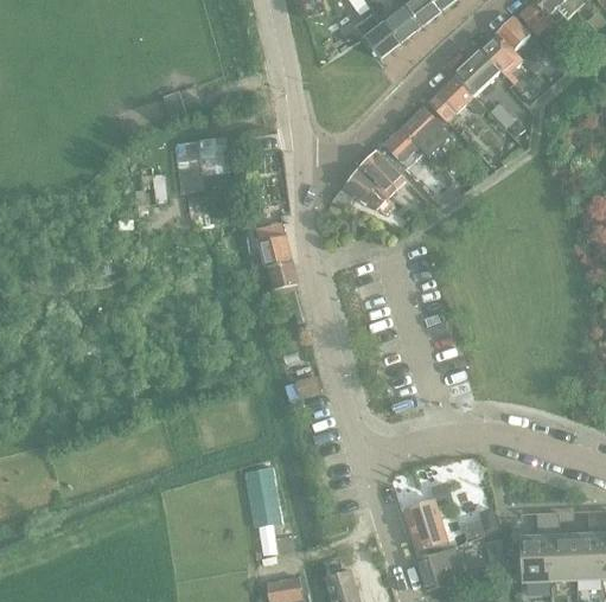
[(348,0),(358,14),(369,7),(363,0),(348,0)]
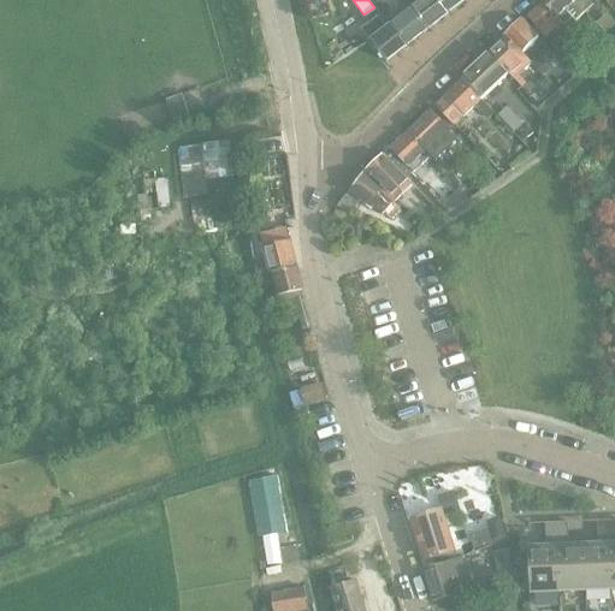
[(419,0),(412,6),(427,27),(448,11),(439,0),(419,0)]
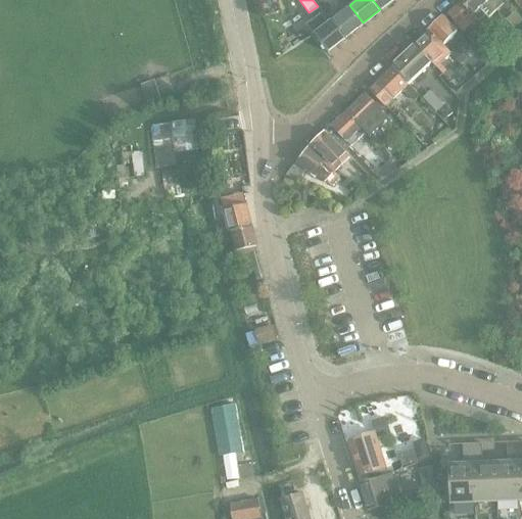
[(373,0),(380,9),(391,0),(373,0)]
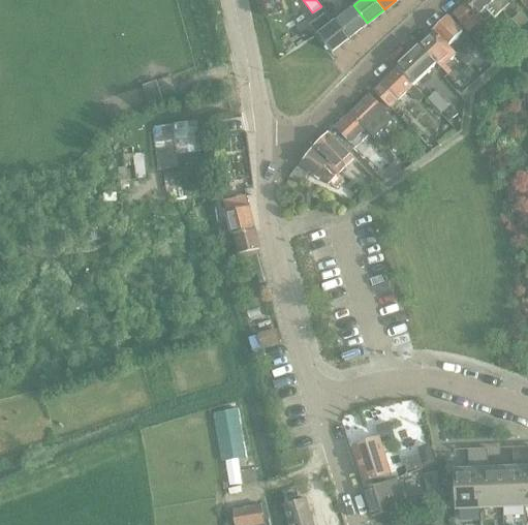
[(500,8),(493,0),(466,0),(453,11),(464,25),(468,29),(489,10),(493,16),(500,8)]
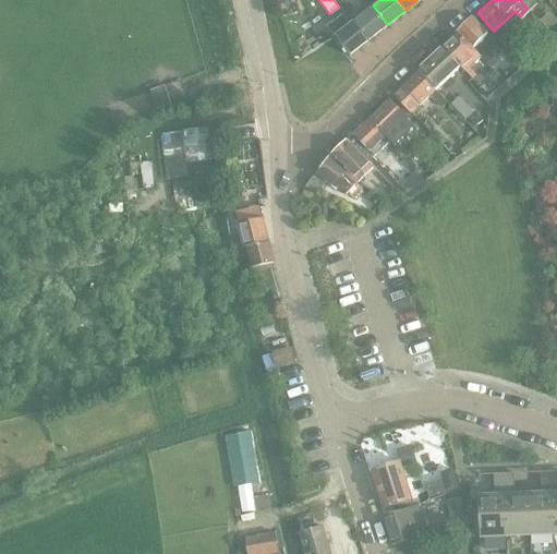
[(520,0),(528,9),(536,1),(535,0),(520,0)]
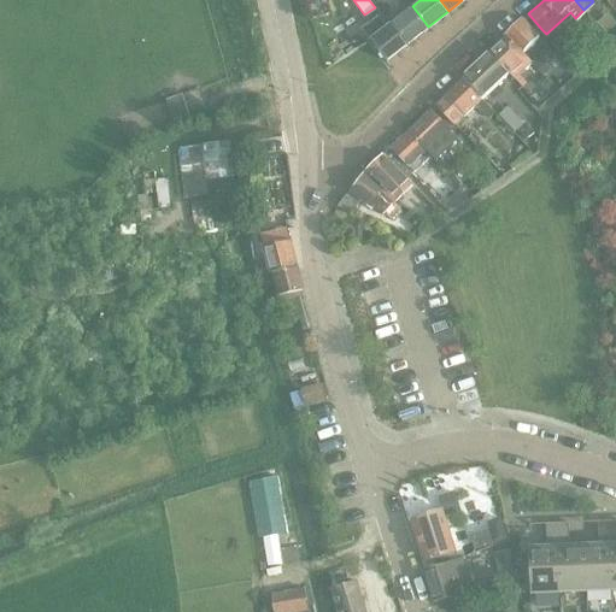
[(412,6),(391,22),(406,42),(428,27),(412,6)]
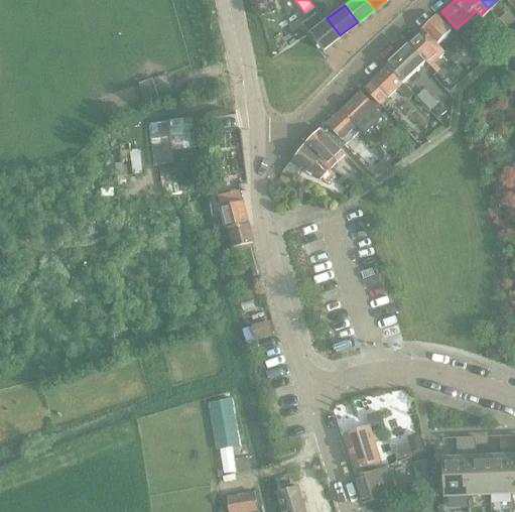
[(420,27),(422,29),(436,42),(449,28),(435,12),(420,27)]
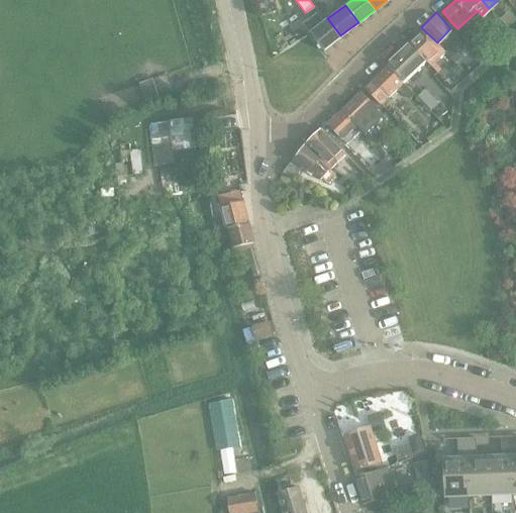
[(323,49),(340,35),(327,18),(310,32),(323,49)]
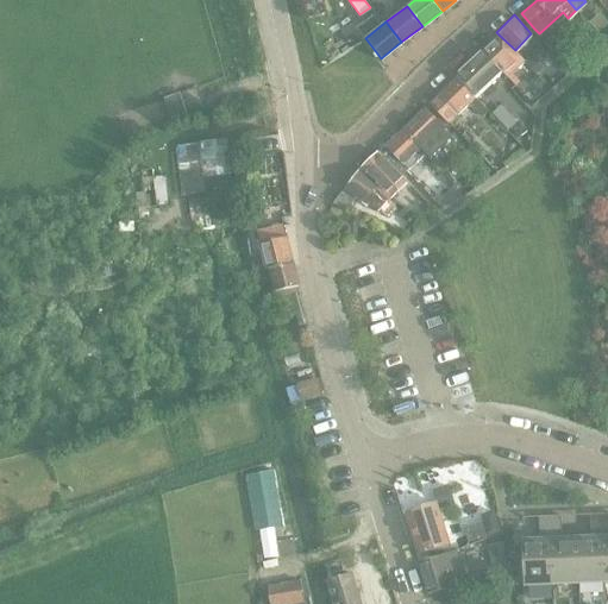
[(483,49),(502,69),(507,75),(512,70),(524,60),(515,50),(499,35),(483,49)]
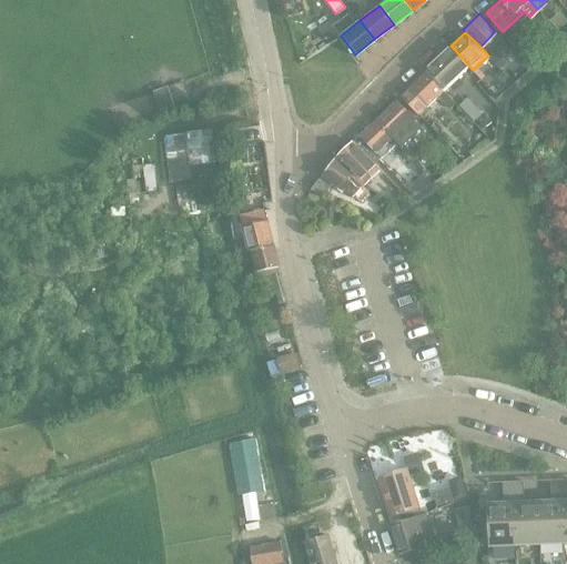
[(426,68),(426,69),(444,88),(468,64),(451,46),(426,68)]
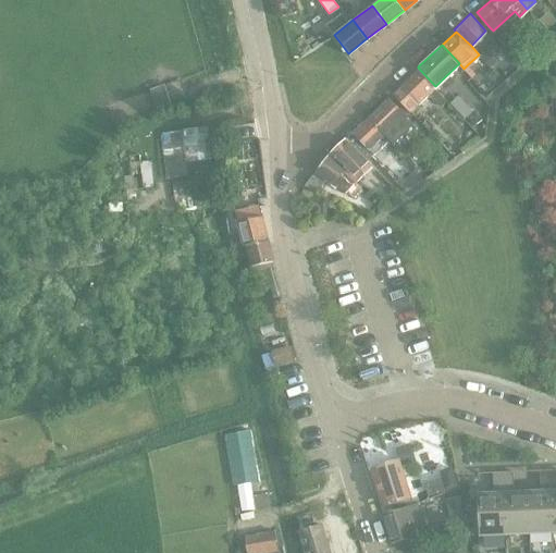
[(486,51),(481,57),(490,64),(495,60),(486,51)]
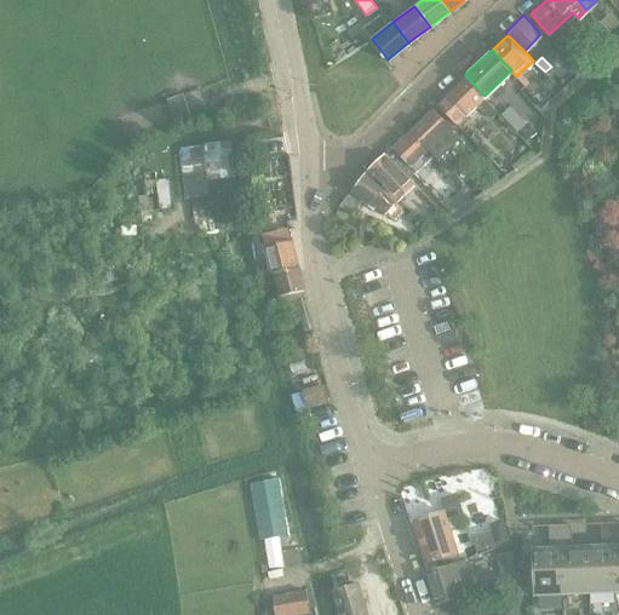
[(521,72),(516,76),(523,85),(528,81),(521,72)]
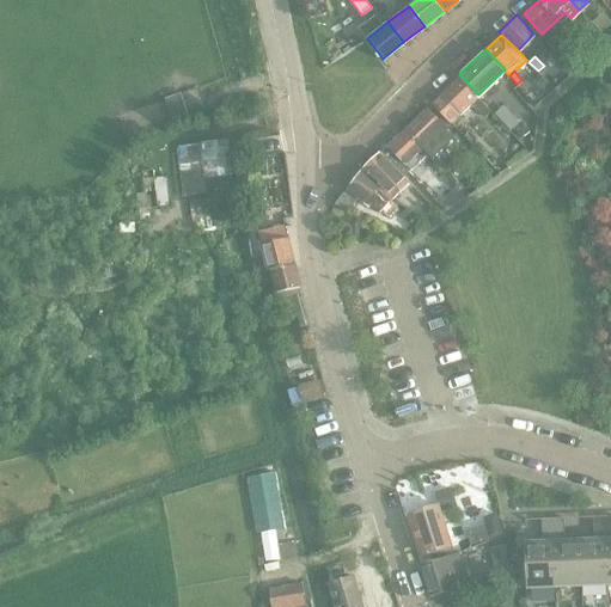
[(459,74),(432,100),(451,121),(478,94),(459,74)]
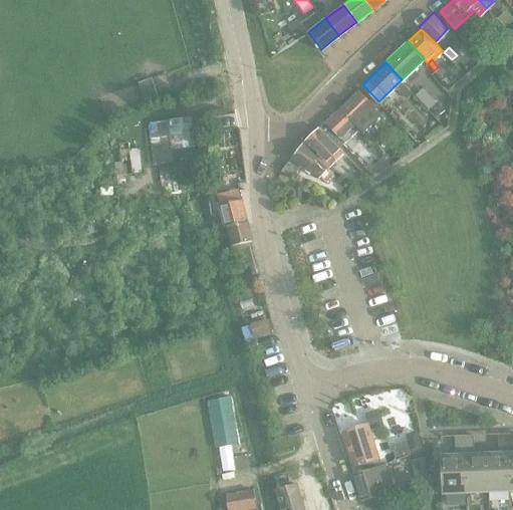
[(151,76),(138,80),(143,97),(157,92),(151,76)]
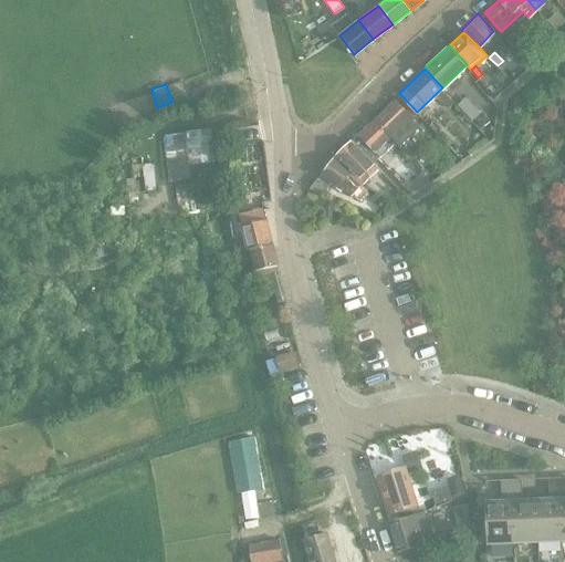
[(420,124),(411,115),(395,97),(373,118),(394,141),(398,146),(420,124)]
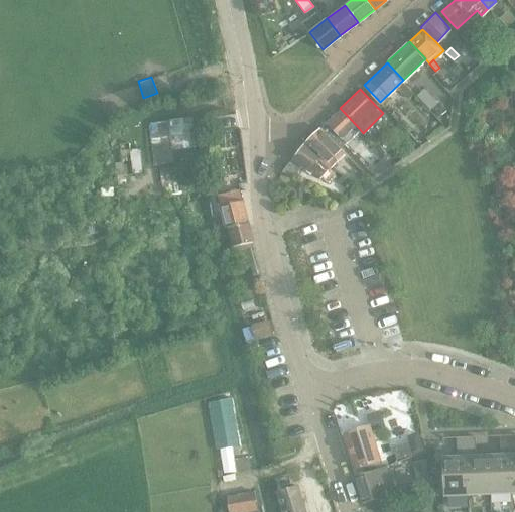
[(359,128),(340,108),(318,127),(338,146),(344,140),(346,141),(353,134),(359,128)]
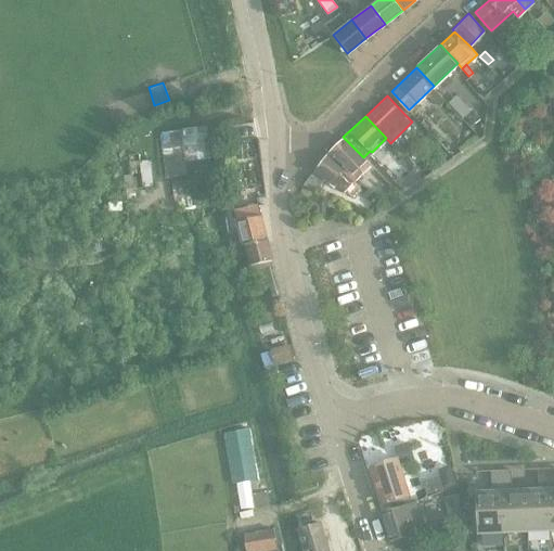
[(206,125),(162,131),(167,176),(170,176),(175,206),(192,205),(189,180),(203,179),(213,178),(206,125)]
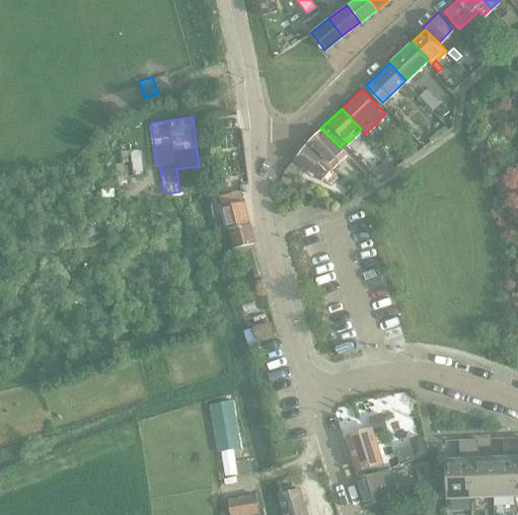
[(330,168),(346,153),(340,147),(320,128),(306,141),(321,153),(309,170),(320,178),(322,176),(330,184),(338,175),(330,168)]
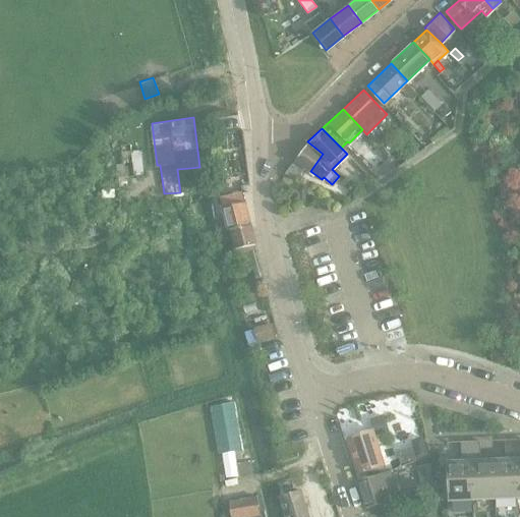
[(310,171),(323,154),(307,141),(307,142),(306,141),(289,165),(298,171),(302,165),(310,171)]
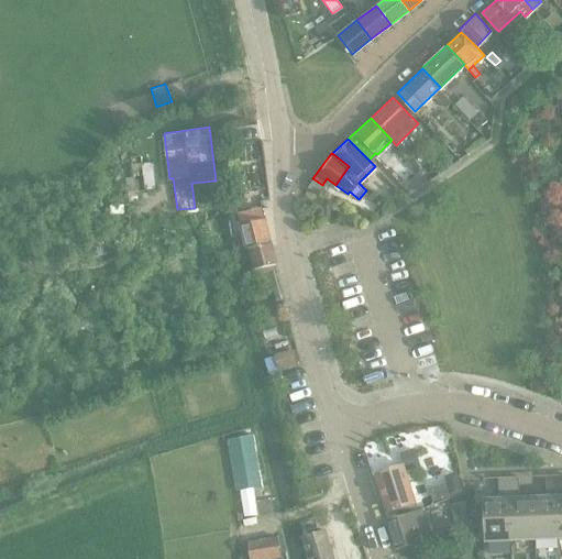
[(142,173),(133,174),(133,175),(123,176),(124,190),(127,190),(128,200),(139,198),(138,192),(144,190),(144,188),(153,187),(153,184),(154,184),(153,167),(154,167),(153,162),(150,162),(150,160),(141,161),(142,173)]
